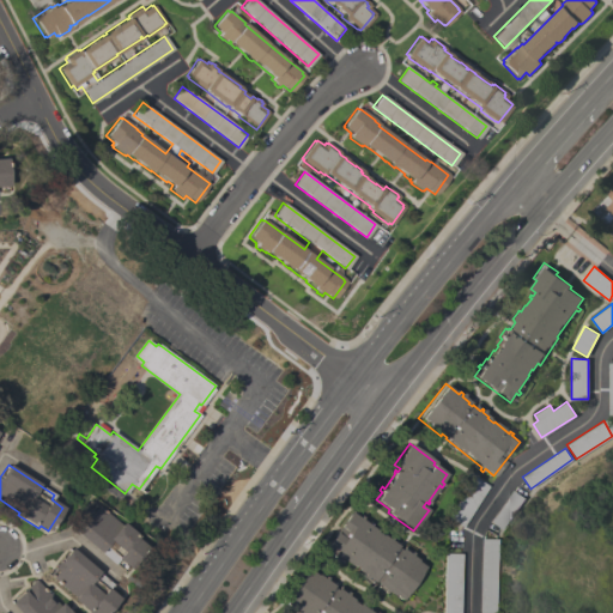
[(462,527),(447,517),(473,477),(487,486),(462,527)]
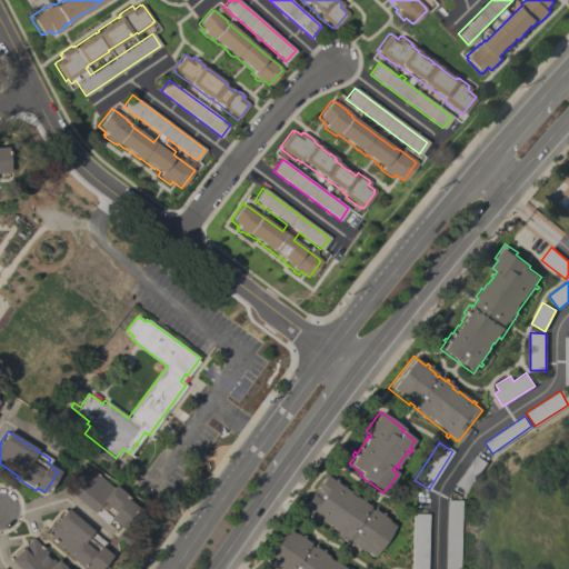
[(487,462),(465,491),(455,483),(477,455),(487,462)]
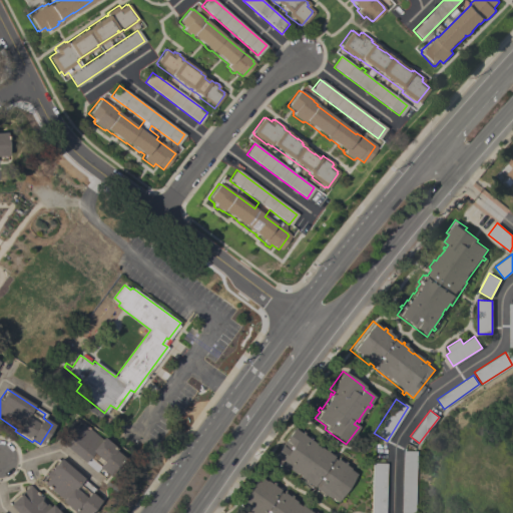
[(83,462),(82,463),(59,442),(73,426),(77,429),(82,423),(100,439),(102,437),(115,448),(113,450),(122,458),(107,476),(98,468),(95,472),(83,462)]
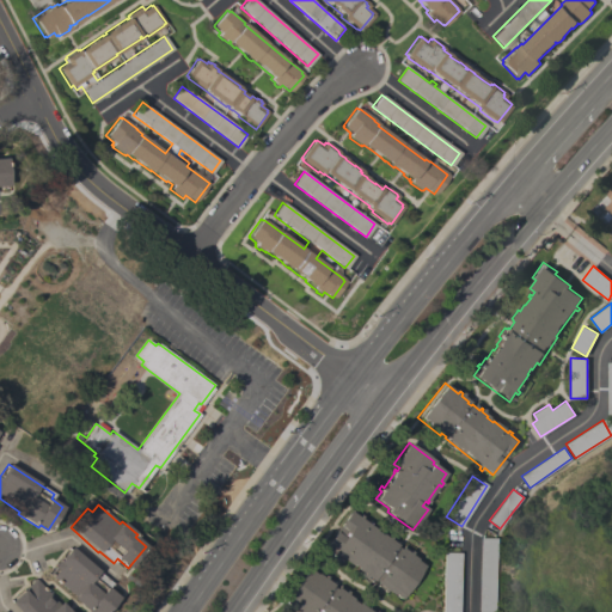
[(393,593),(392,594),(386,589),(385,592),(383,591),(383,589),(377,585),(378,583),(377,582),(378,581),(373,579),(372,580),(365,575),(363,576),(361,575),(362,573),(356,568),(357,567),(352,563),(350,564),(341,558),(341,560),(332,555),(334,552),(324,546),(349,510),(387,538),(389,536),(391,537),(390,539),(398,544),(397,546),(401,549),(401,546),(409,552),(411,550),(414,552),(411,555),(417,558),(416,560),(424,565),(402,598),(393,593)]
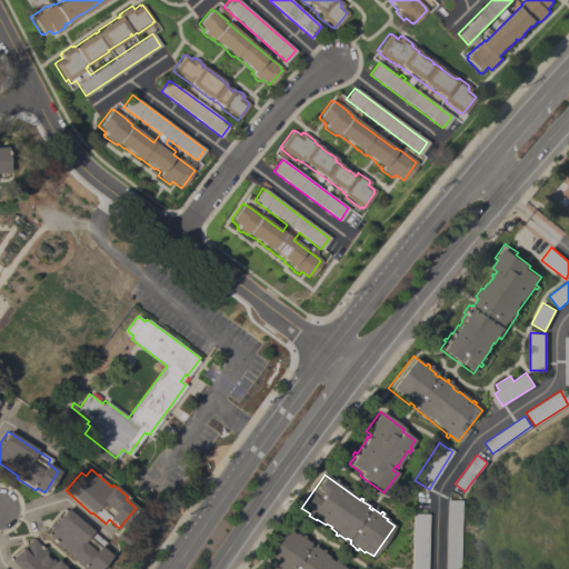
[(460,568),(445,568),(446,499),(462,500),(460,568)]
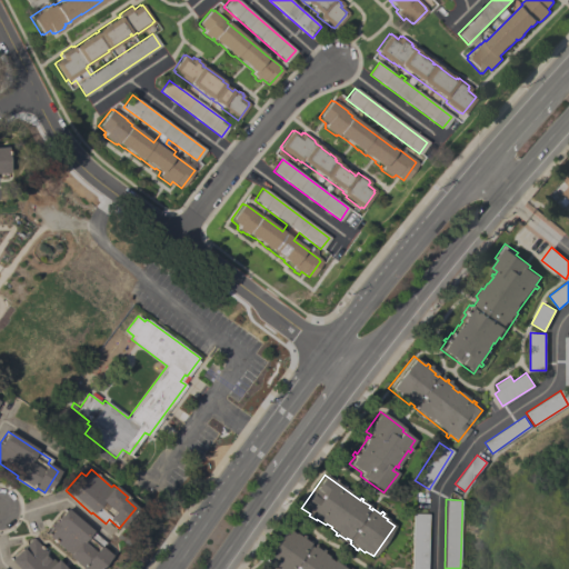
[(105,542),(100,547),(110,555),(97,568),(81,568),(67,556),(69,553),(48,536),(53,530),(50,527),(66,508),(105,542)]
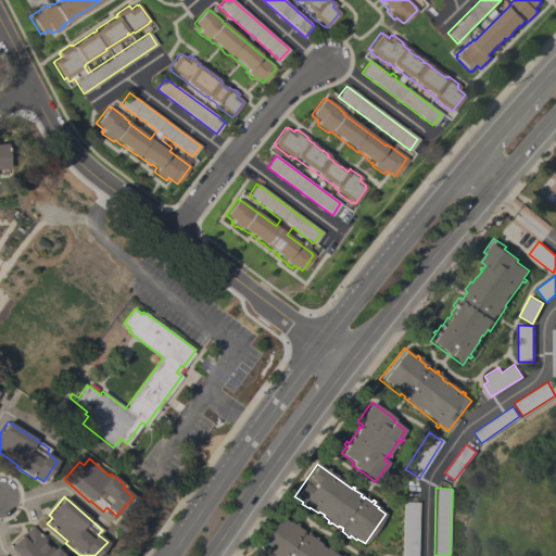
[(417,555),(401,555),(403,501),(418,502),(417,555)]
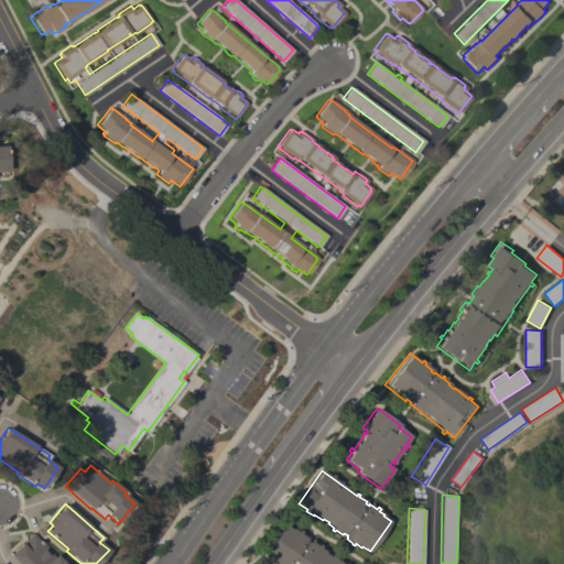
[(274,563),(261,554),(284,522),(297,531),(299,530),(301,531),(300,533),(306,539),(306,540),(310,542),(310,540),(317,545),(318,543),(321,545),(320,546),(343,563),(345,563),(346,563),(348,563),(274,563)]
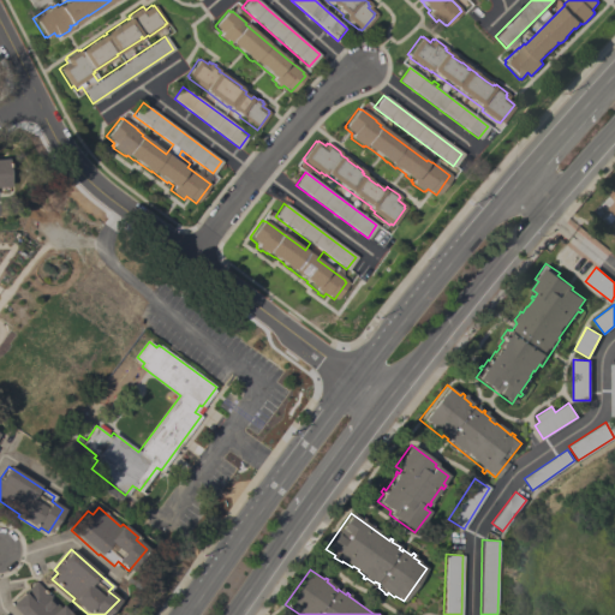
[(35,581),(59,607),(61,604),(71,614),(19,614),(10,604),(35,581)]
